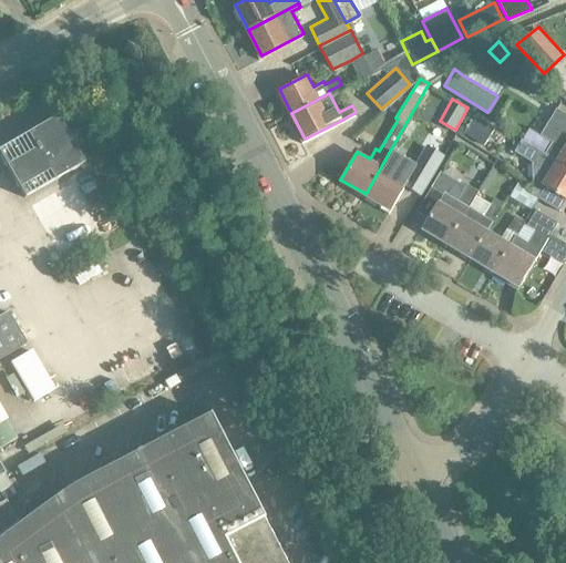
[(565,112),(556,106),(541,133),(552,140),(545,151),(557,159),(558,156),(565,161),(565,112)]
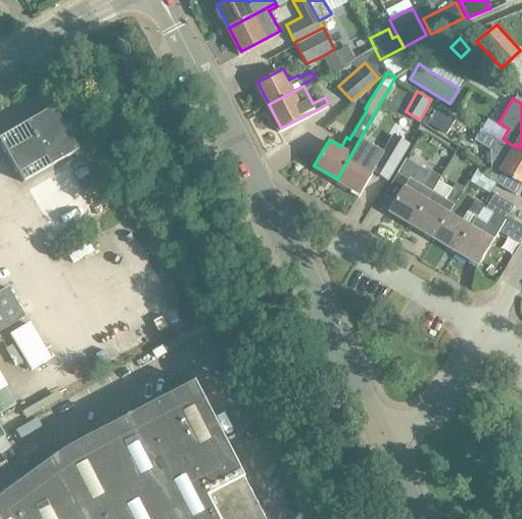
[(76,147),(51,104),(0,133),(0,142),(20,179),(55,159),(61,155),(76,147)]
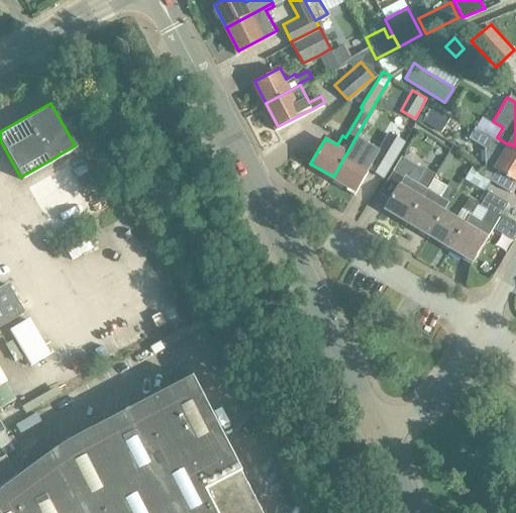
[(432,103),(422,119),(434,126),(444,110),(432,103)]
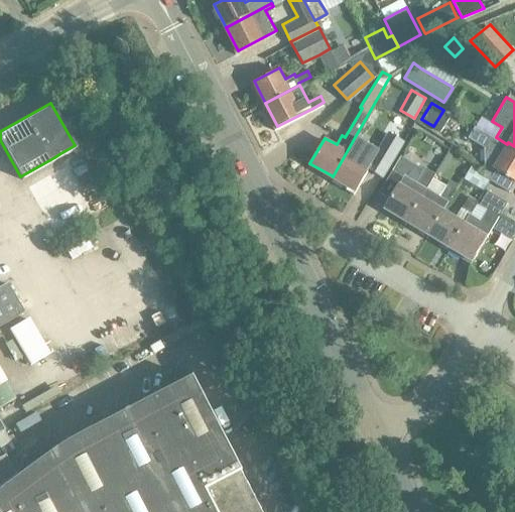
[(475,125),(468,136),(479,142),(485,131),(475,125)]
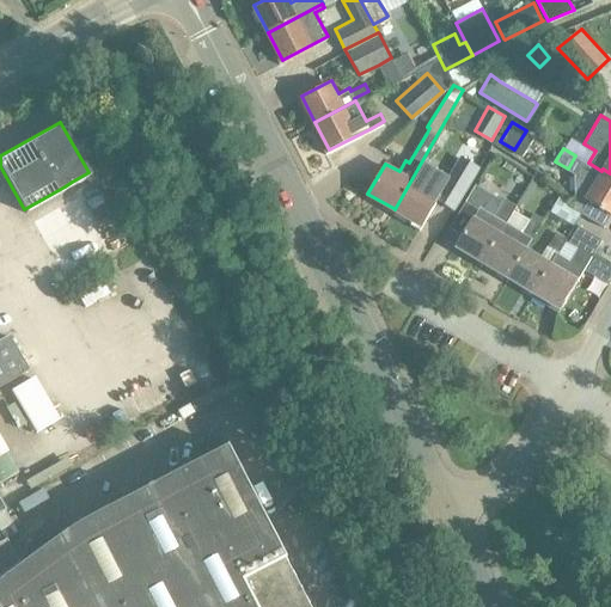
[(575,155),(568,169),(574,172),(590,182),(576,204),(574,208),(603,225),(610,213),(610,173),(603,169),(602,171),(588,163),(575,155)]
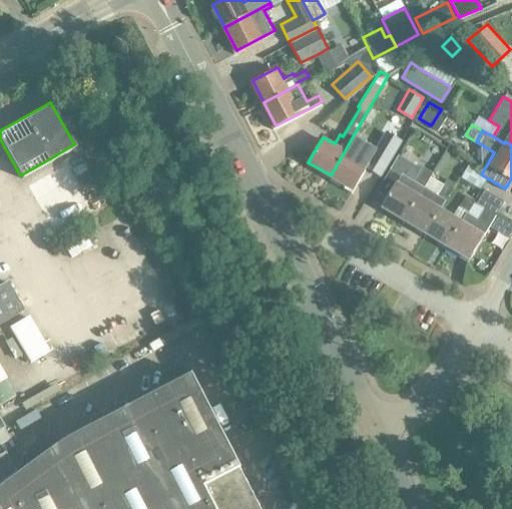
[(353,136),(331,175),(352,187),(365,165),(380,174),(399,142),(388,136),(383,143),(380,141),(375,149),(353,136)]
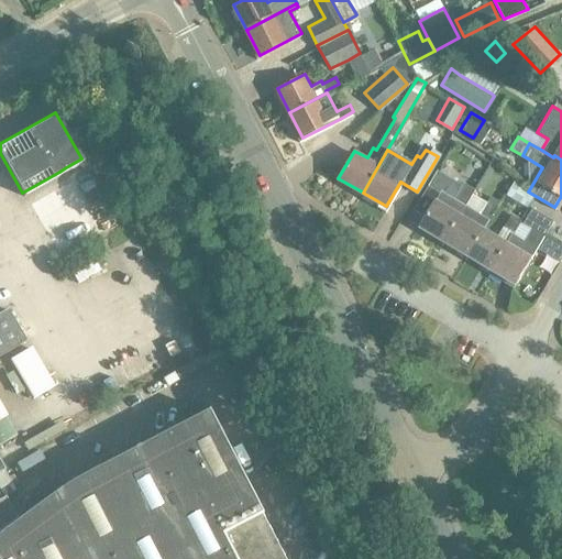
[(103,176),(51,195),(65,237),(119,218),(103,176)]
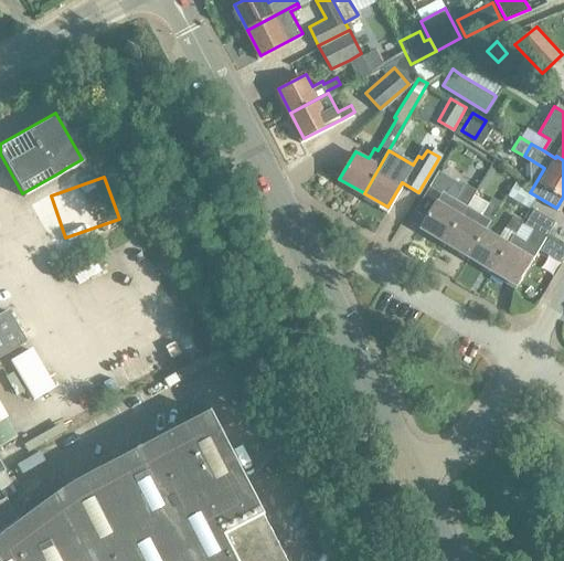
[(515,179),(508,193),(524,203),(530,192),(532,189),(531,188),(515,179)]
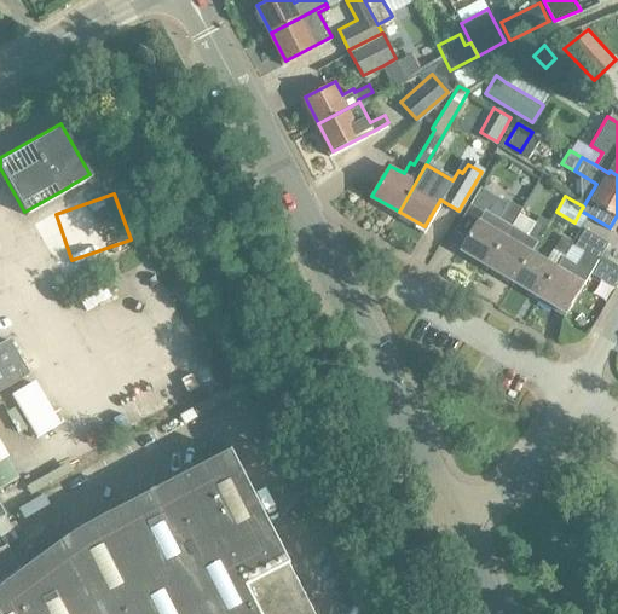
[(471,202),(455,227),(468,236),(461,248),(462,249),(460,252),(483,265),(485,267),(487,264),(515,216),(519,210),(523,206),(509,198),(508,201),(498,215),(485,207),(484,209),(471,202)]
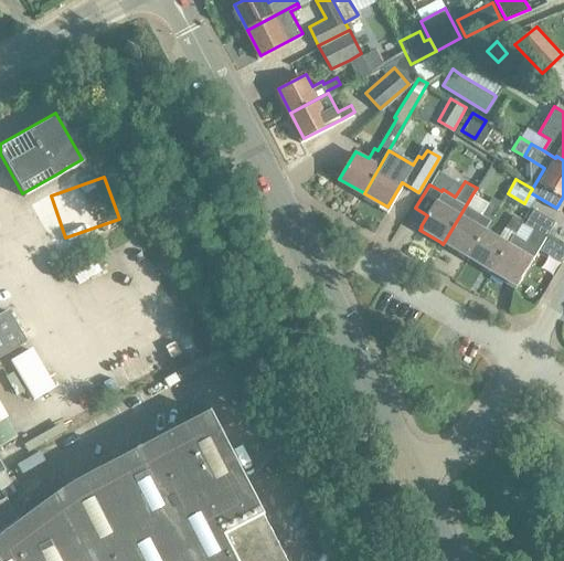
[(470,198),(445,241),(468,255),(485,228),(499,204),(489,198),(488,200),(474,192),(470,198)]
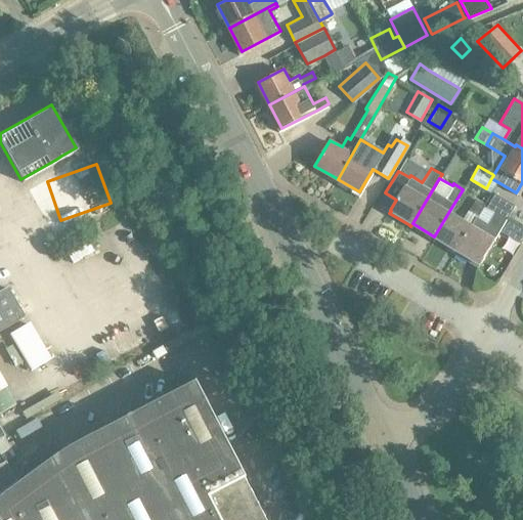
[(455,249),(453,252),(476,265),(477,262),(479,263),(499,229),(507,216),(515,203),(492,189),(484,202),(455,249)]
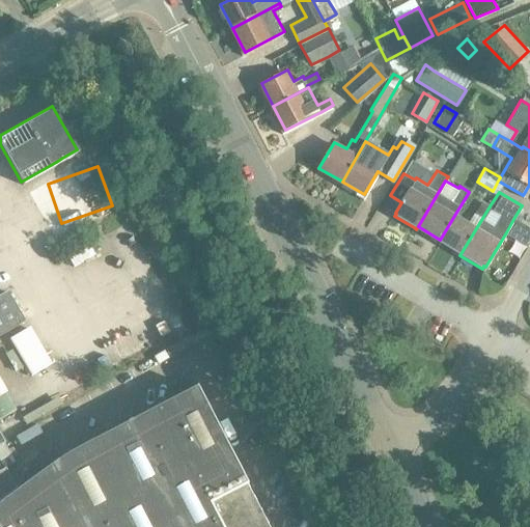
[(455,214),(440,240),(459,252),(462,252),(491,204),(482,200),(476,210),(475,210),(468,221),(455,214)]
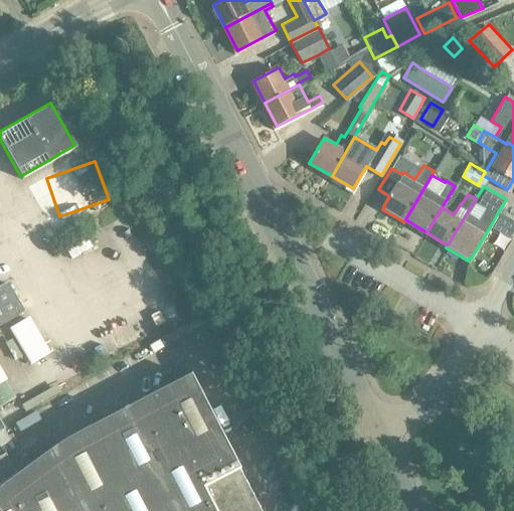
[(83,270),(105,257),(89,228),(66,241),(83,270)]
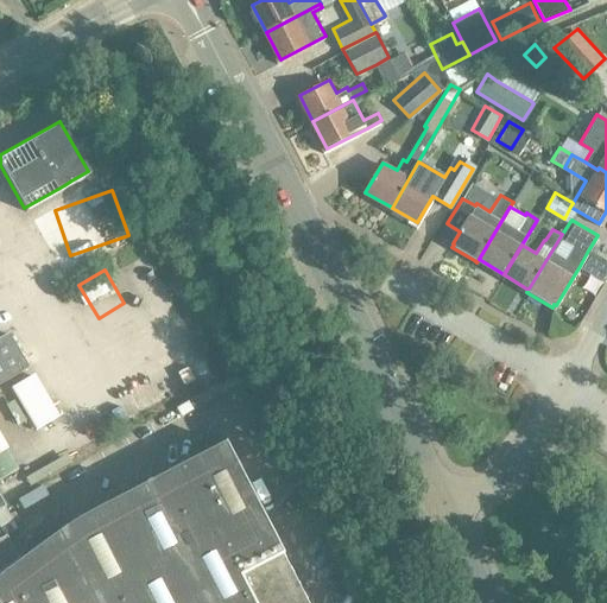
[(6,334),(0,337),(0,382),(26,368),(6,334)]
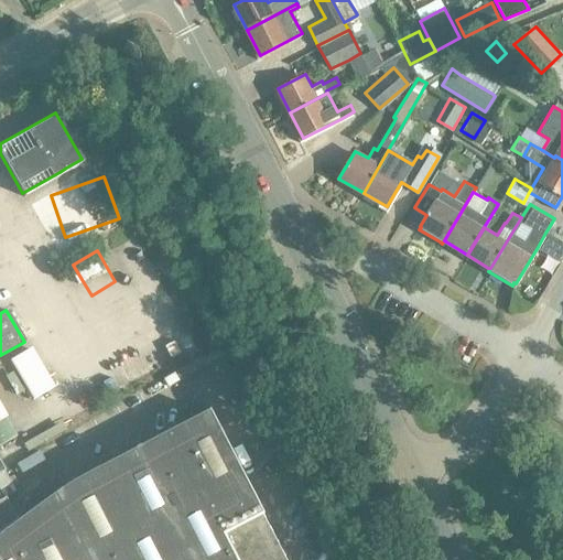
[(30,346),(9,358),(32,398),(53,386),(30,346)]
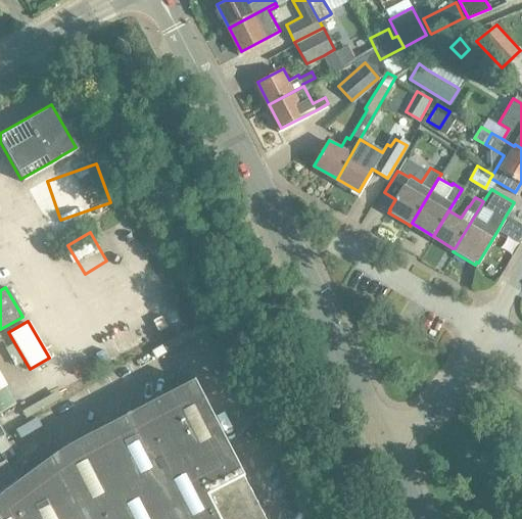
[(0,518),(259,518),(190,383),(57,452),(26,475),(14,456),(0,463),(0,518)]
